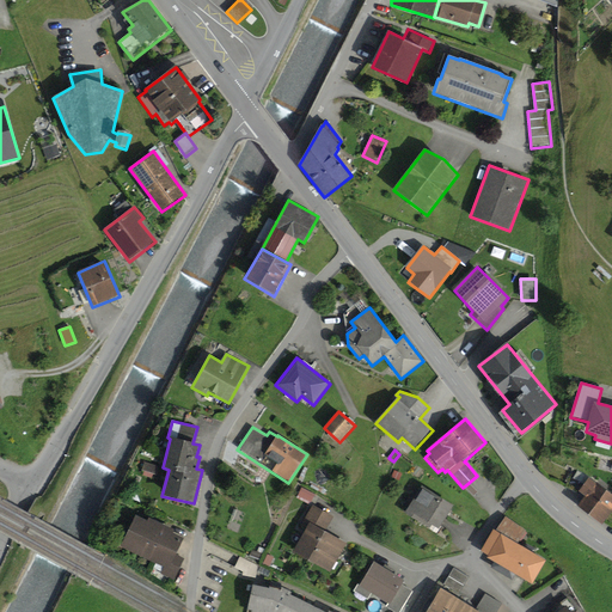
[(402,473),(395,470),(391,478),(399,482),(402,473)]
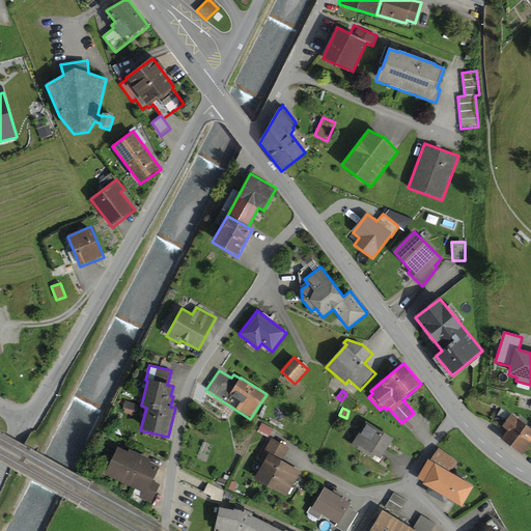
[(530,444),(530,429),(511,415),(502,427),(507,431),(501,440),(523,455),(530,444)]
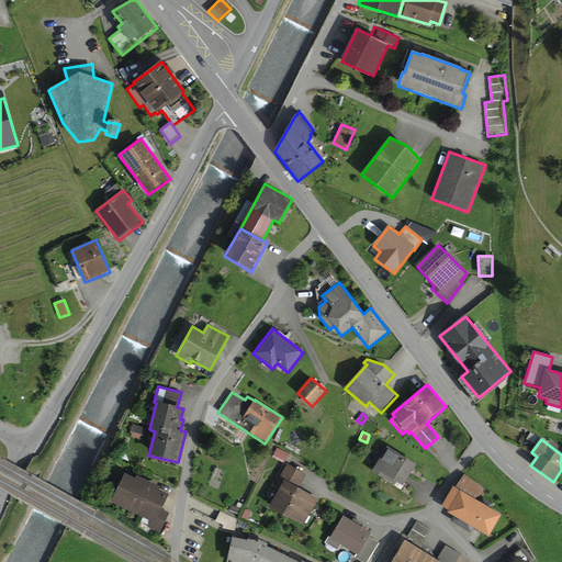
[(416,464),(388,447),(373,471),(395,484),(396,482),(403,486),(416,464)]
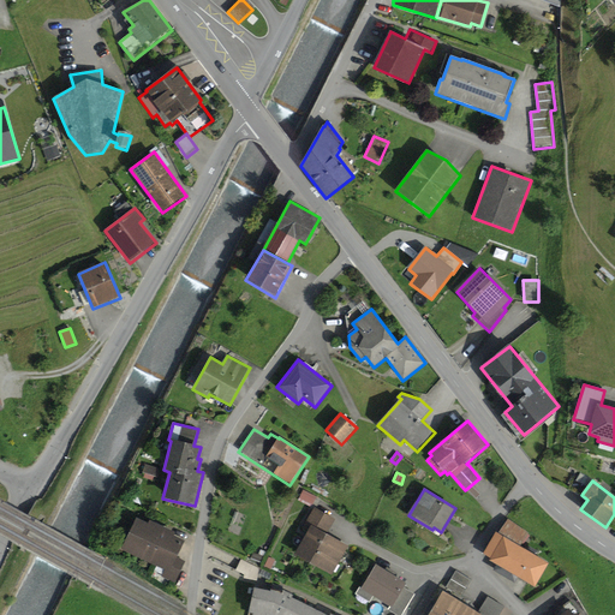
[(317,496),(303,490),(298,501),(312,508),(317,496)]
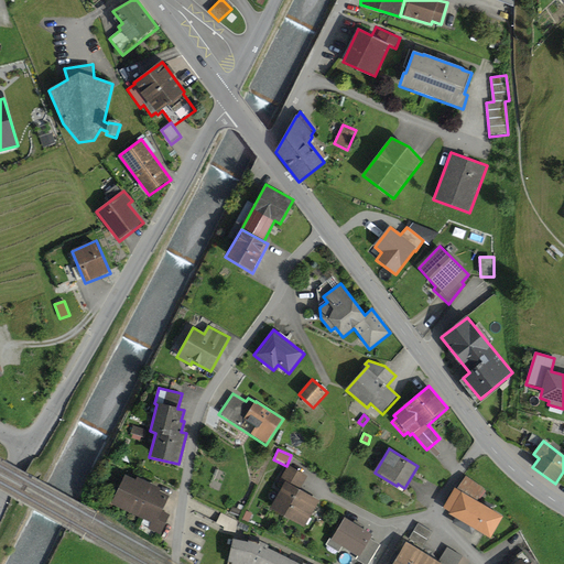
[(308,476),(288,465),(278,485),(282,488),(270,509),(304,528),(320,501),(301,490),(308,476)]
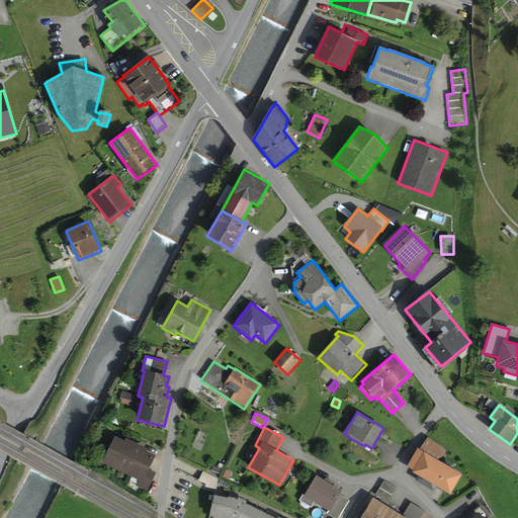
[(124,441),(114,437),(102,463),(139,481),(137,487),(148,492),(156,473),(150,470),(156,456),(147,452),(148,449),(125,439),(124,441)]
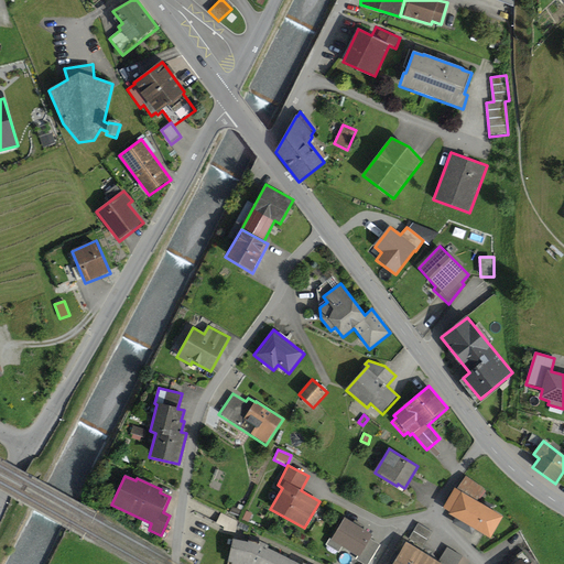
[(457,489),(455,488),(443,508),(451,512),(449,514),(455,519),(452,523),(472,535),(475,530),(490,540),(503,517),(477,501),(485,489),(466,476),(457,489)]
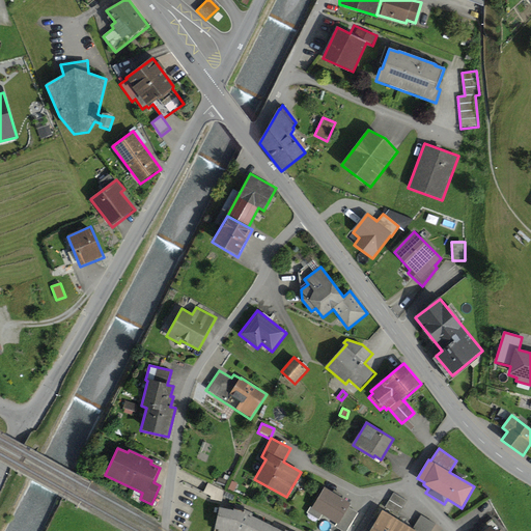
[(223,479),(219,477),(216,484),(225,487),(230,477),(225,474),(223,479)]
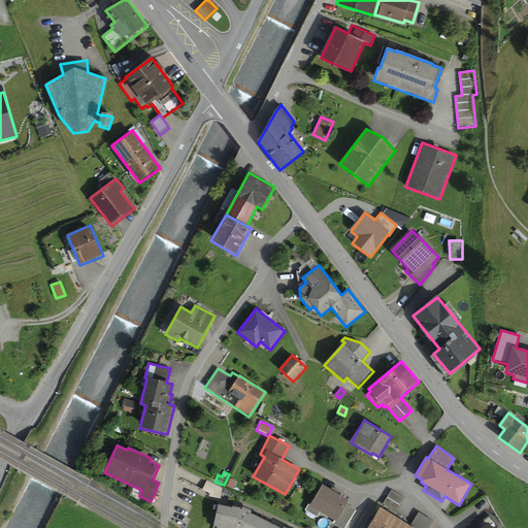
[(236,481),(231,479),(227,487),(233,489),(236,481)]
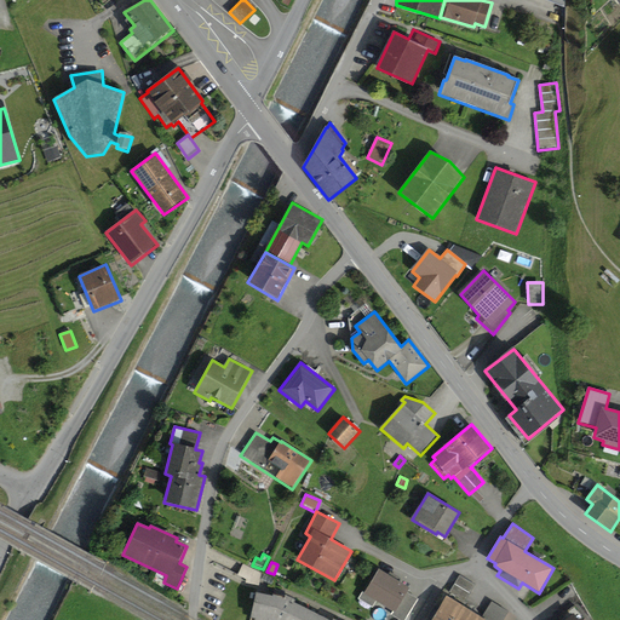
[(409,589),(379,570),(366,593),(363,592),(359,600),(372,608),(377,602),(394,612),(391,615),(397,619),(406,619),(420,600),(408,592),(409,589)]
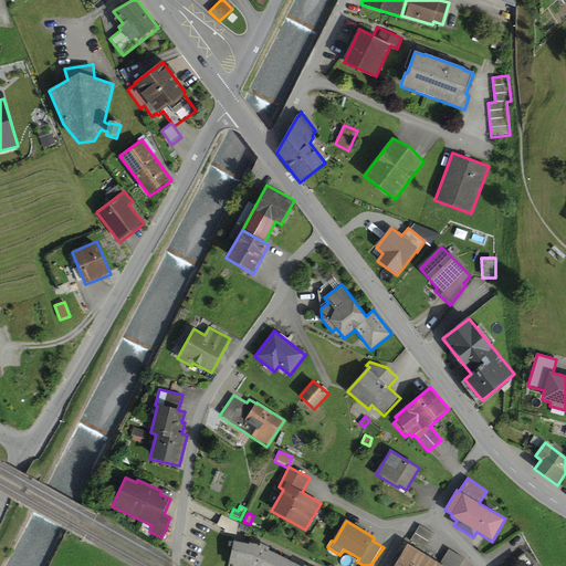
[(433,534),(420,525),(410,542),(423,551),(433,534)]
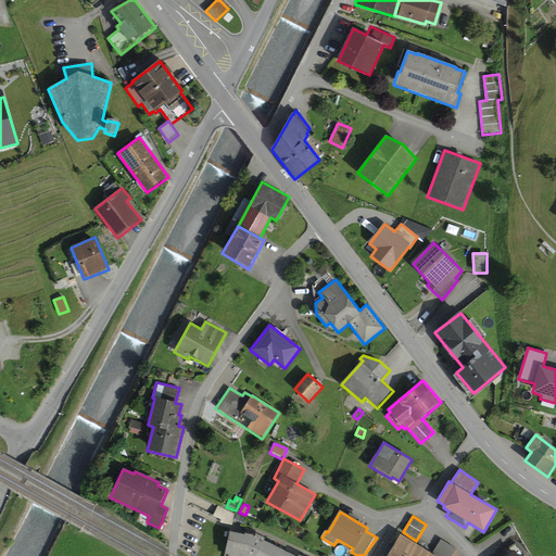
[(244,535),(229,532),(224,555),(300,555),(299,555),(293,555),(264,541),(265,539),(256,534),(255,536),(244,533),(244,535)]
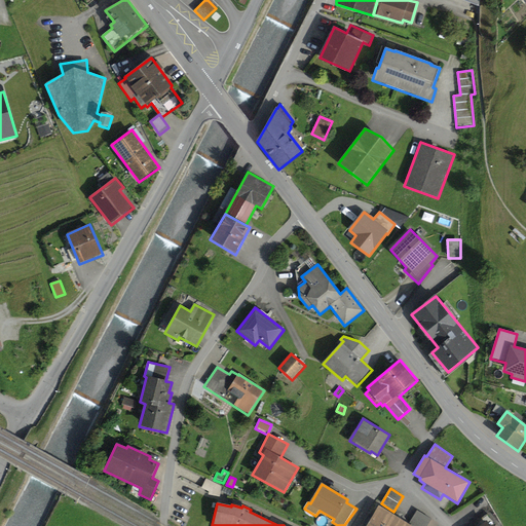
[(410,525),(379,508),(368,525),(427,525),(431,520),(417,512),(410,525)]
